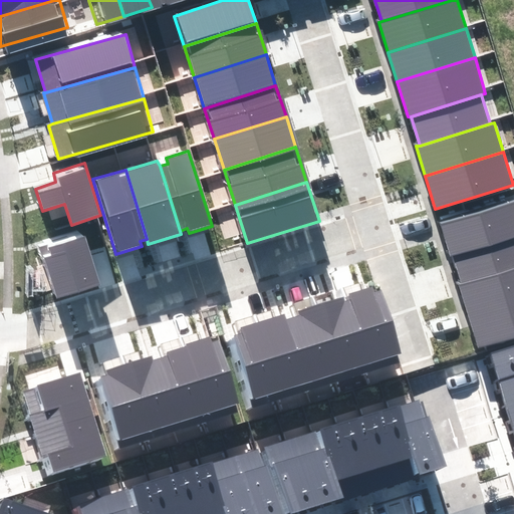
[(513,201),(441,224),(451,256),(452,255),(513,236),(513,201)]
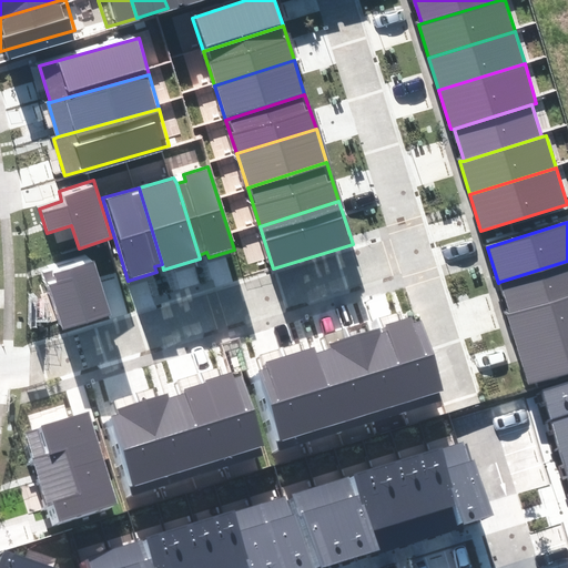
[(110,315),(90,254),(43,269),(63,331),(110,315)]
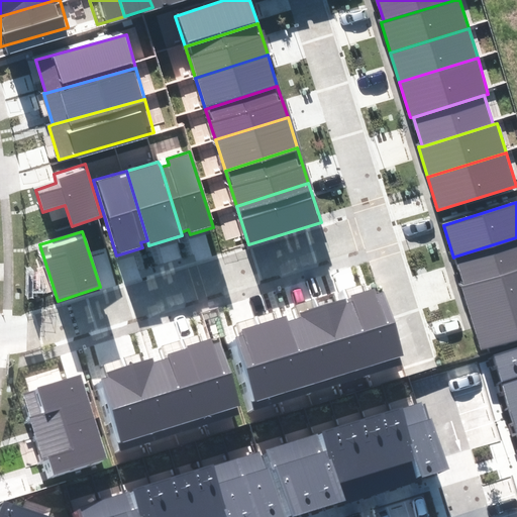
[(463,287),(516,270),(516,237),(454,256),(463,287)]
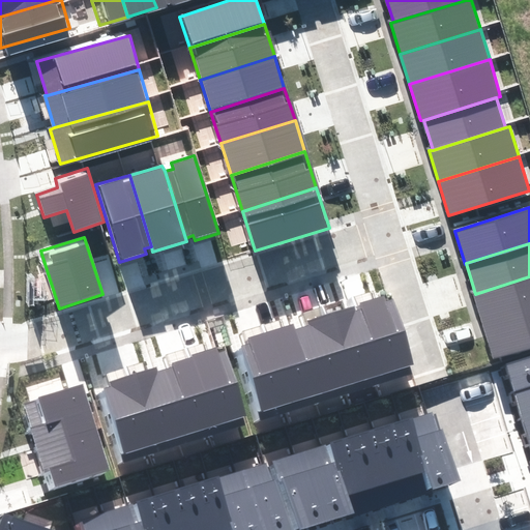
[(529,276),(475,294),(473,295),(482,325),(529,310),(529,276)]
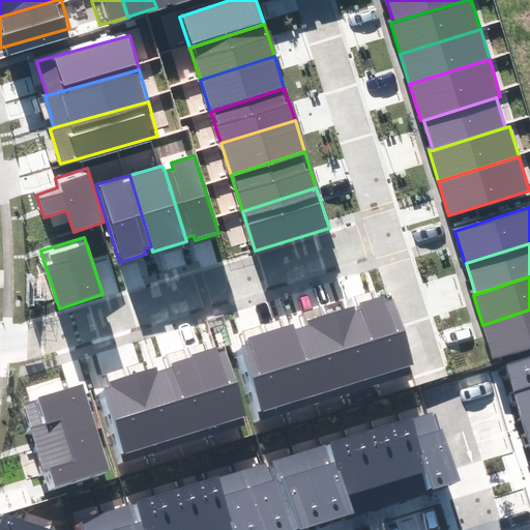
[(360,307),(355,310),(378,384),(411,374),(409,364),(412,364),(392,297),(386,299),(385,295),(359,302),(360,307)]
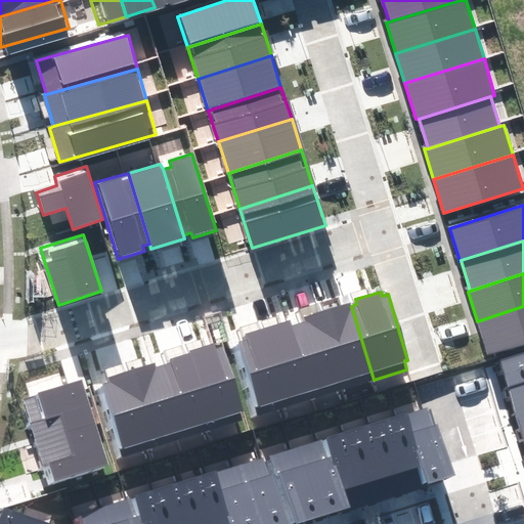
[(351,303),(322,312),(345,388),(374,380),(351,306),(351,303)]
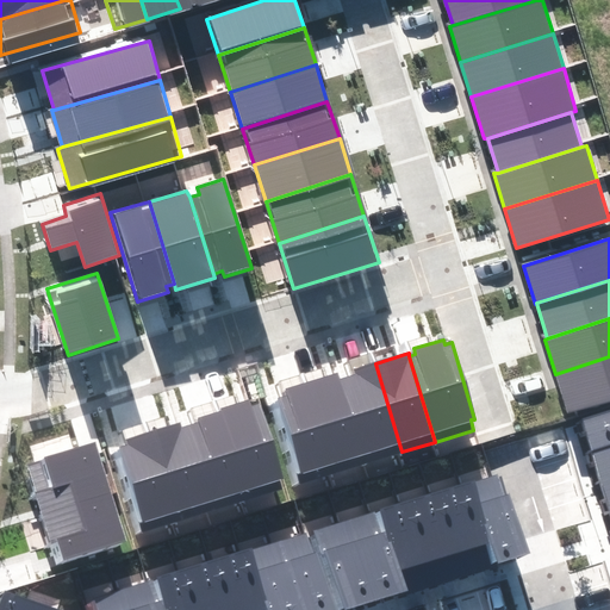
[(609,356),(555,374),(567,414),(609,400),(609,356)]
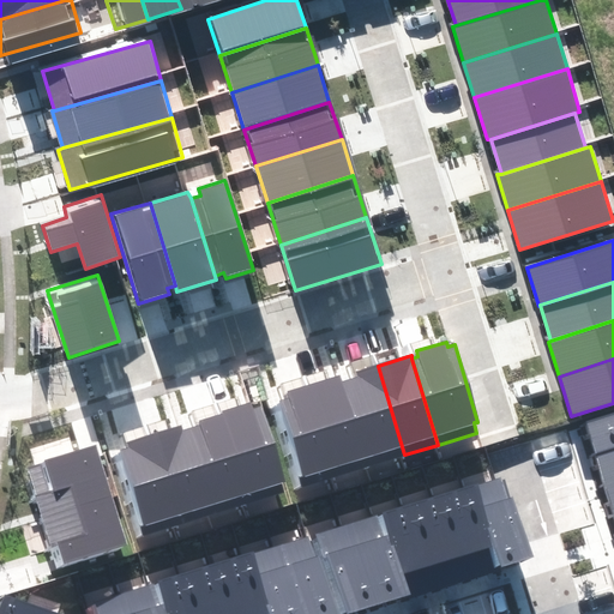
[(357,377),(342,381),(368,465),(404,455),(378,366),(356,372),(357,377)]
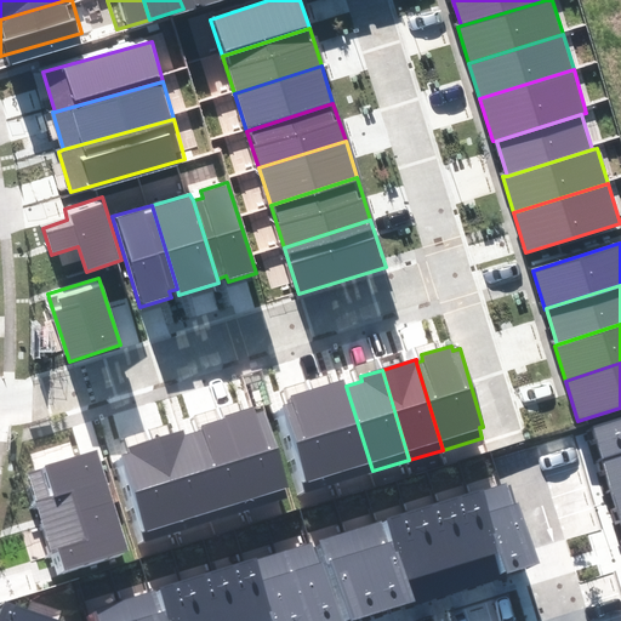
[(309,389),(339,482),(372,471),(346,386),(343,379),(309,389)]
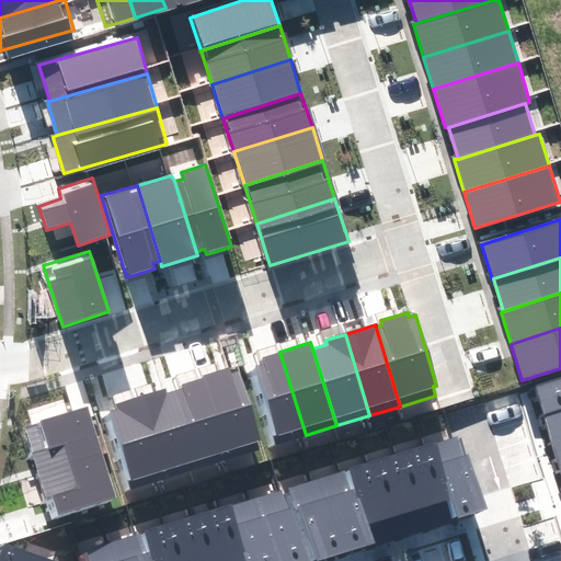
[(250,368),(273,445),(306,435),(279,352),(260,357),(262,365),(250,368)]
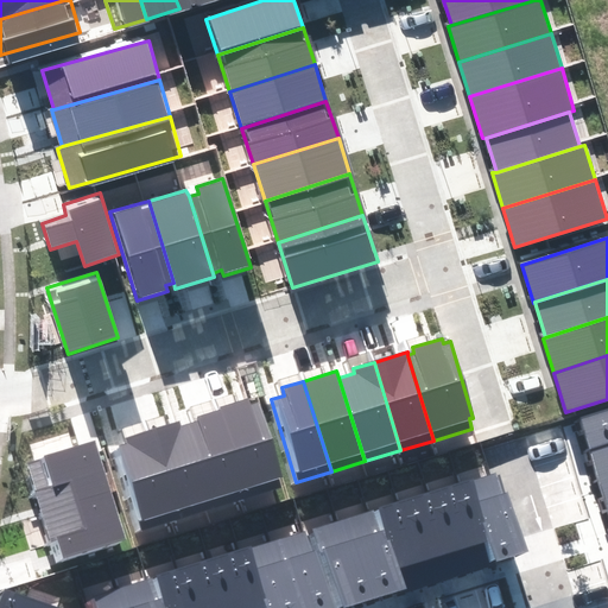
[(220,410),(247,499),(284,488),(258,401),(251,404),(248,398),(219,407),(220,410)]
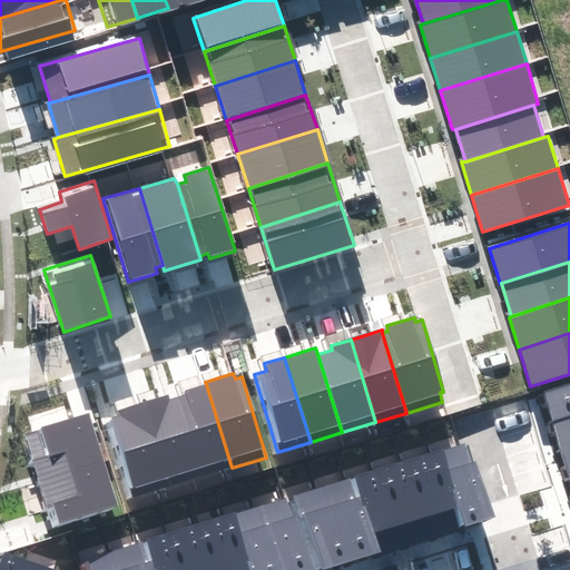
[(569,382),(542,391),(551,420),(569,413),(569,382)]
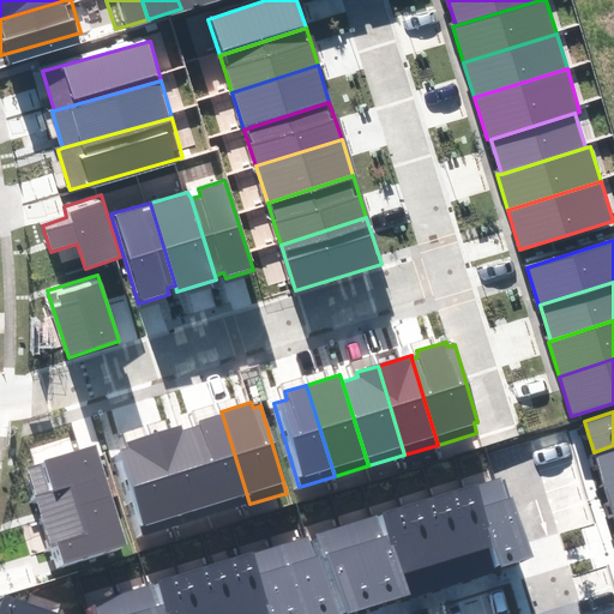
[(200,426),(184,431),(209,516),(250,504),(222,414),(198,421),(200,426)]
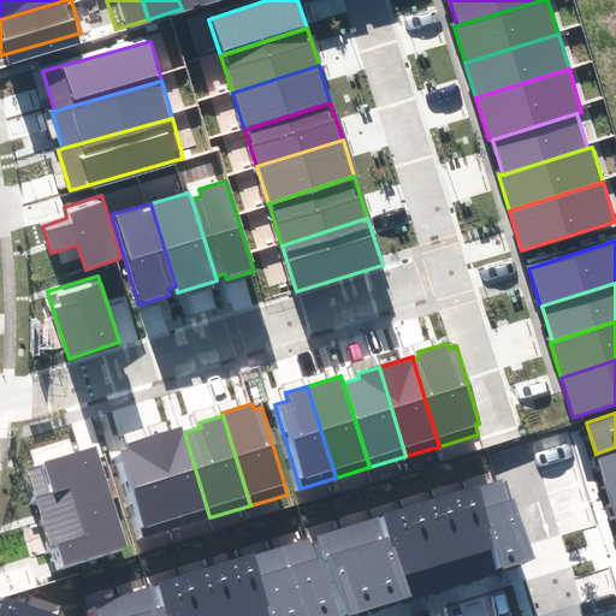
[(183,427),(146,438),(173,528),(209,517),(184,432),(183,427)]
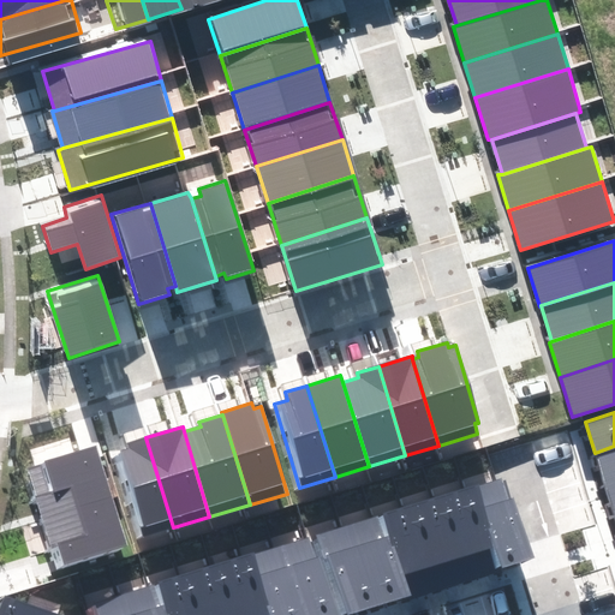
[(139,537),(173,527),(145,437),(127,443),(129,449),(114,453),(139,537)]
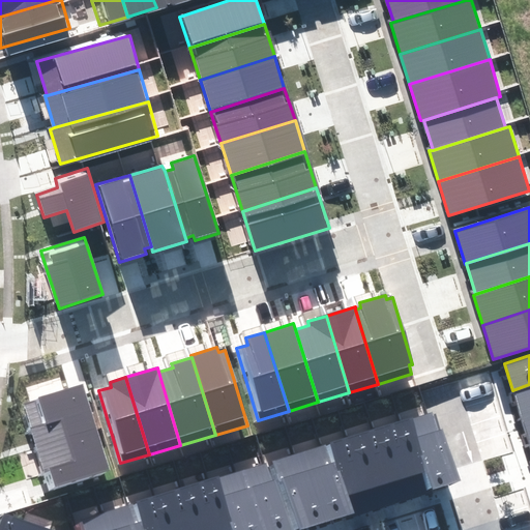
[(36,448),(96,429),(83,384),(23,403),(36,448)]
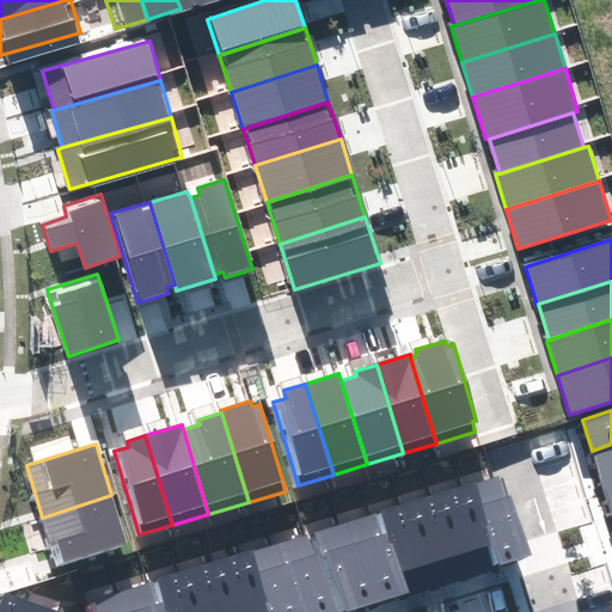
[(611,444),(592,451),(601,483),(611,479),(611,444)]
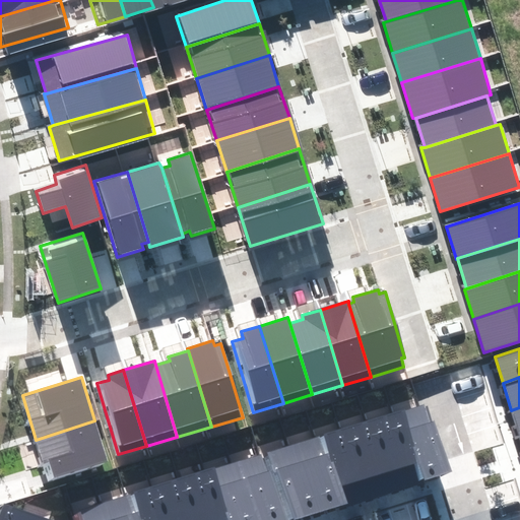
[(425,404),(395,412),(418,482),(450,470),(434,421),(431,423),(425,404)]
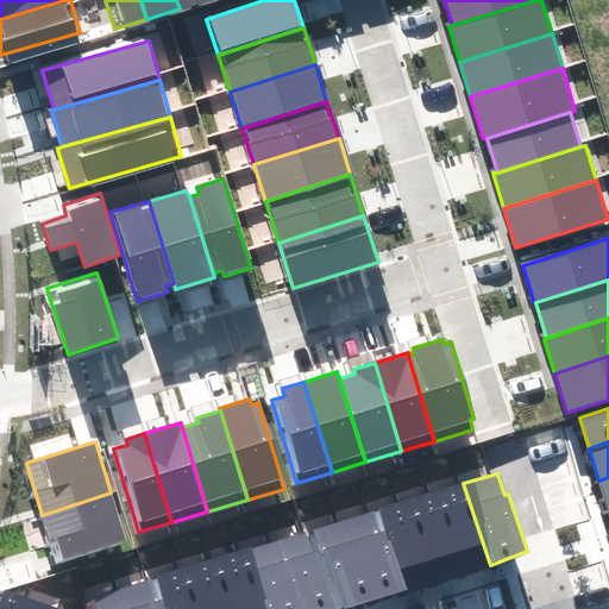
[(608,477),(598,481),(608,512),(608,510),(608,477)]
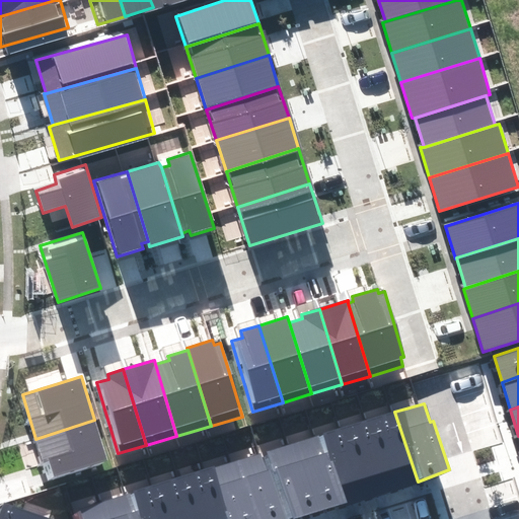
[(394,412),(367,421),(389,491),(418,482),(394,412)]
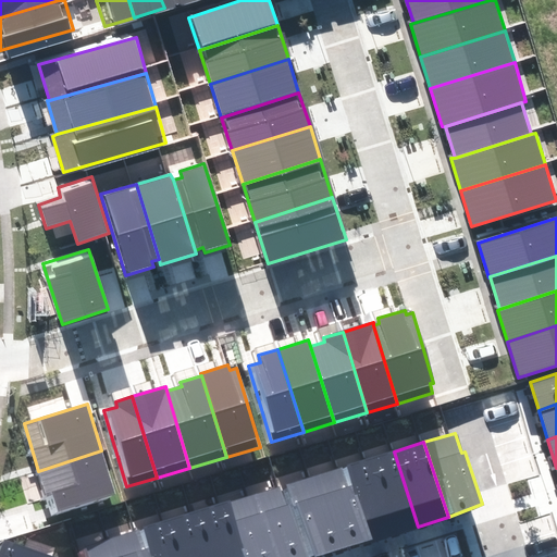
[(115,494),(101,450),(38,471),(52,514),(115,494)]
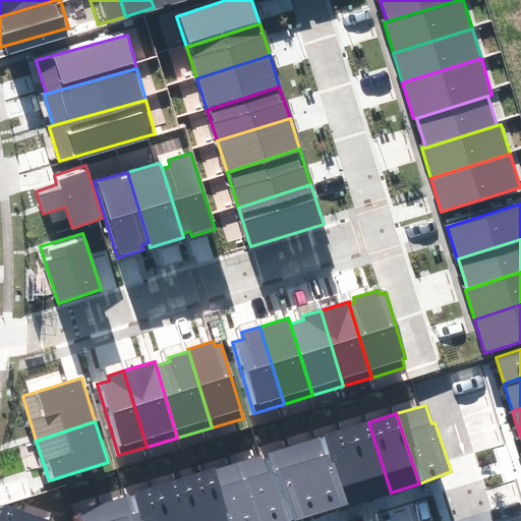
[(368,422),(341,430),(364,501),(391,493),(368,422)]
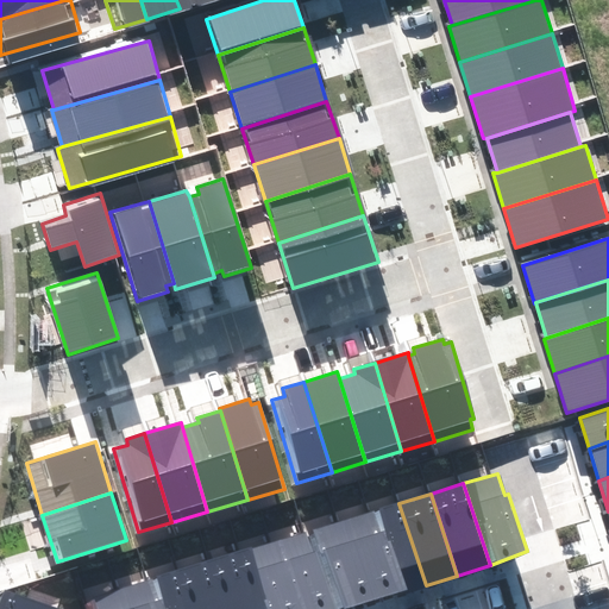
[(399,503),(370,513),(395,595),(426,585),(399,503)]
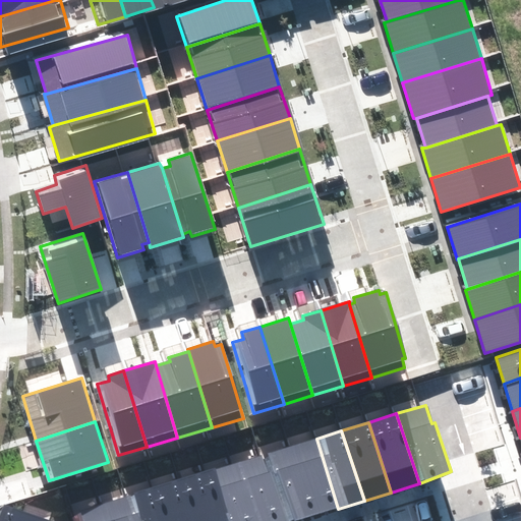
[(316,439),(287,449),(308,517),(338,509),(316,439)]
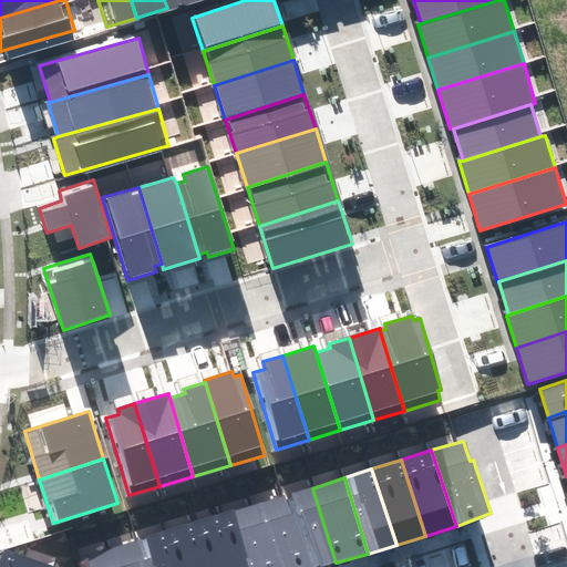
[(291,497),(286,500),(306,566),(322,566),(336,563),(312,488),(291,495),(291,497)]
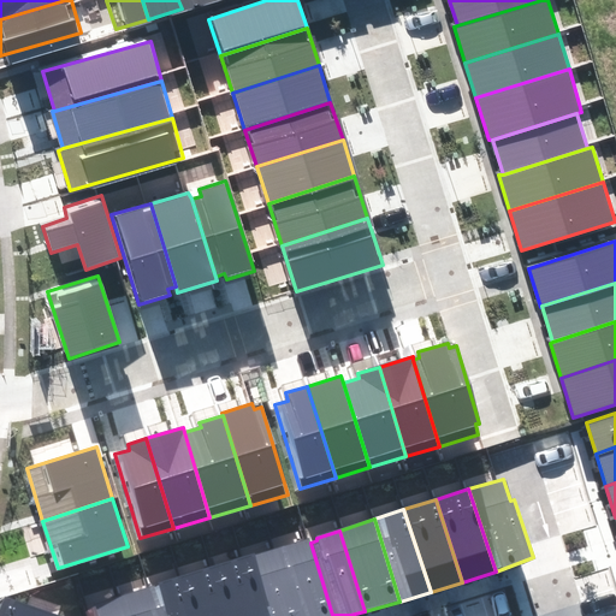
[(308,538),(274,549),(295,615),(332,615),(311,543),(308,538)]
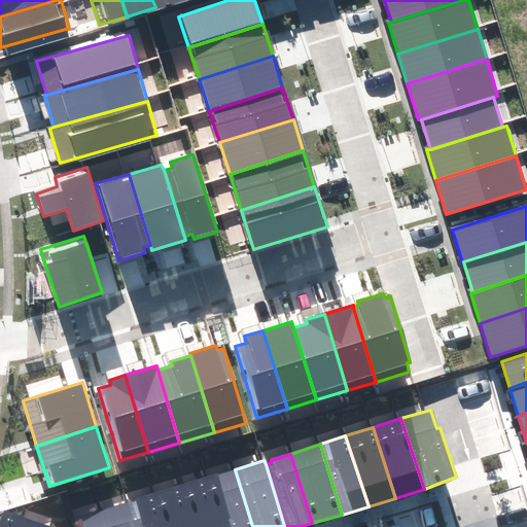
[(252,526),(235,469),(208,478),(223,526),(252,526)]
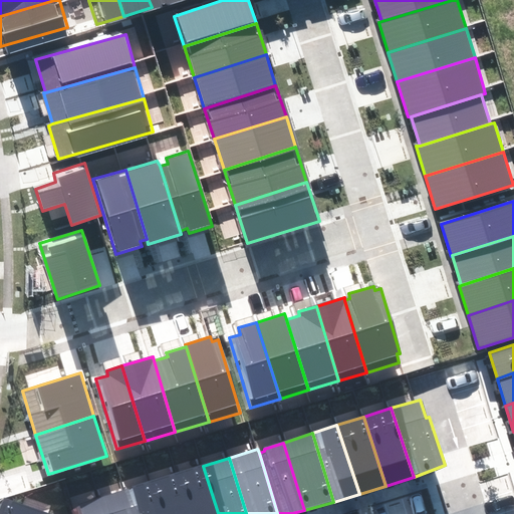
[(218,513),(203,466),(175,475),(187,513),(218,513)]
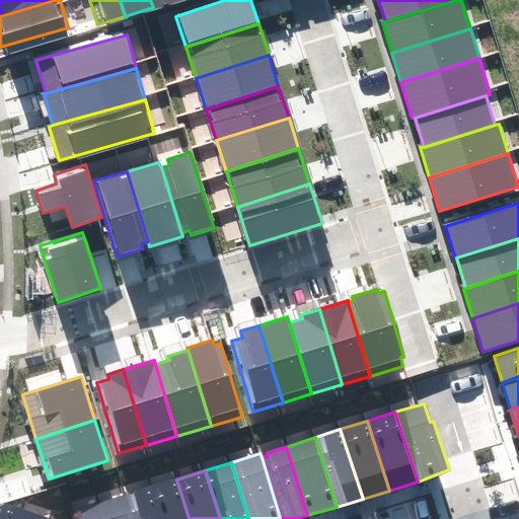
[(189,518),(176,479),(149,488),(159,518),(189,518)]
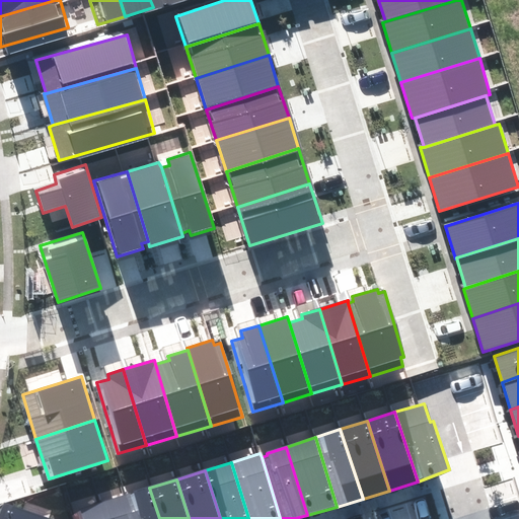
[(159,518),(149,488),(125,496),(132,518),(159,518)]
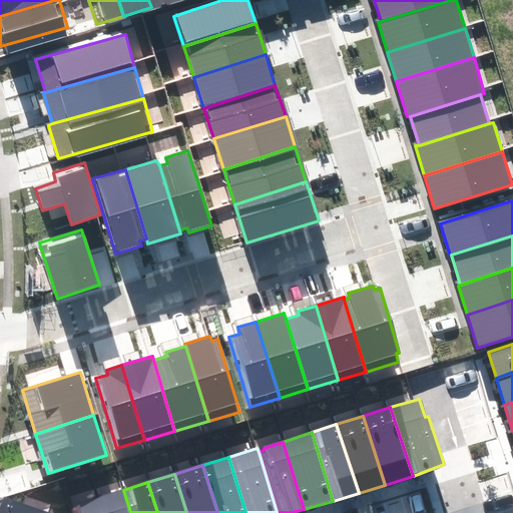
[(130,512),(123,490),(99,498),(103,512),(130,512)]
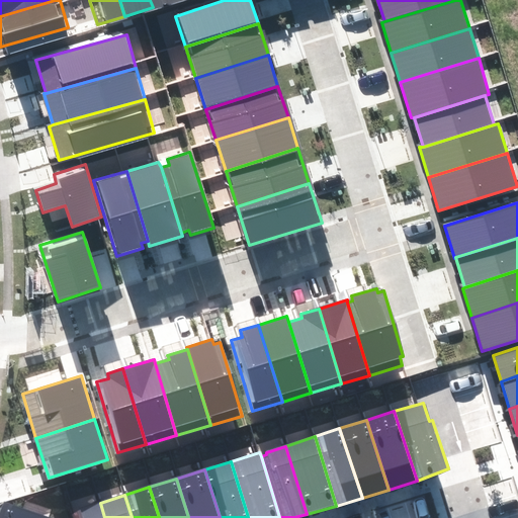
[(51,517),(3,502),(0,510),(0,517),(51,517)]
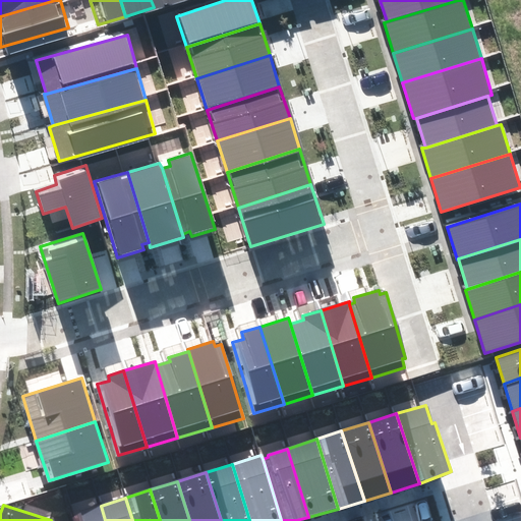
[(105,520),(101,506),(72,515),(74,520),(105,520)]
